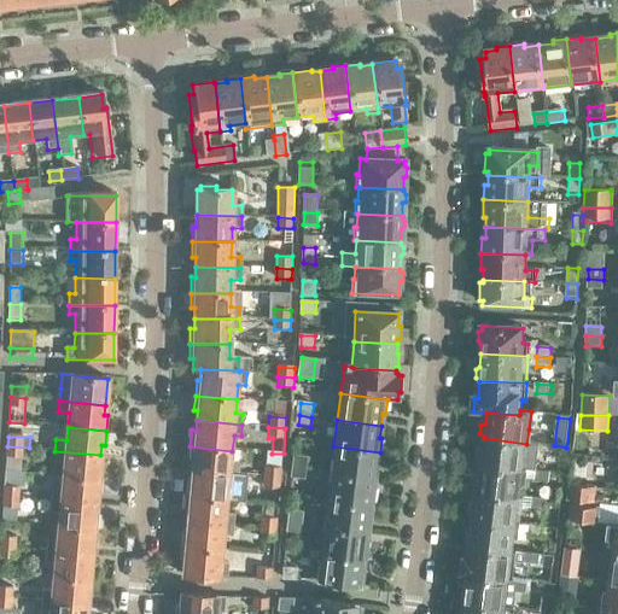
[(526,444),(484,438),(483,450),(477,451),(476,461),(481,465),(524,469),(526,444)]
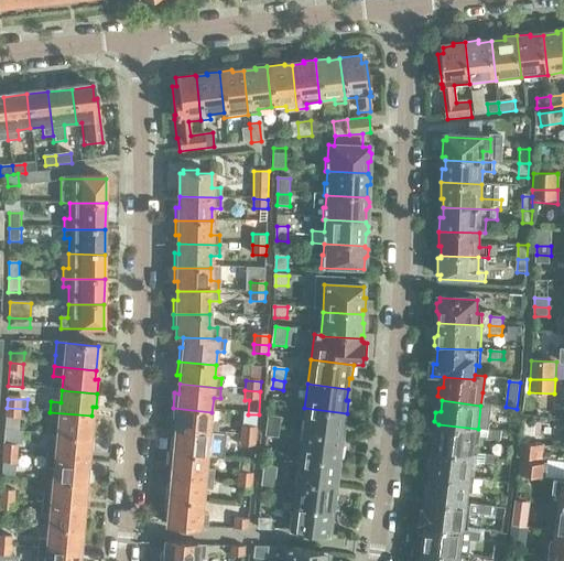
[(492,407),(491,416),(502,417),(503,408),(492,407)]
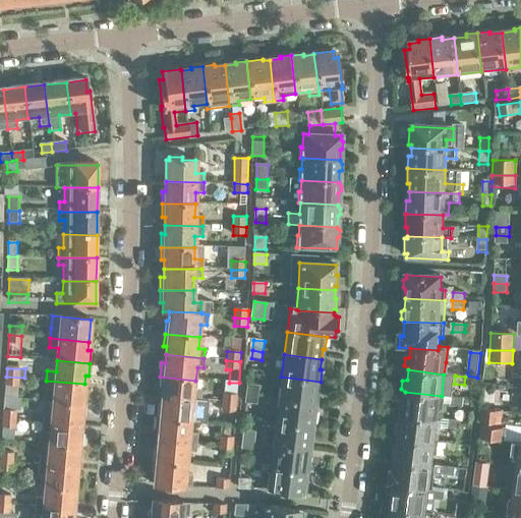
[(24,387),(24,378),(6,377),(6,386),(24,387)]
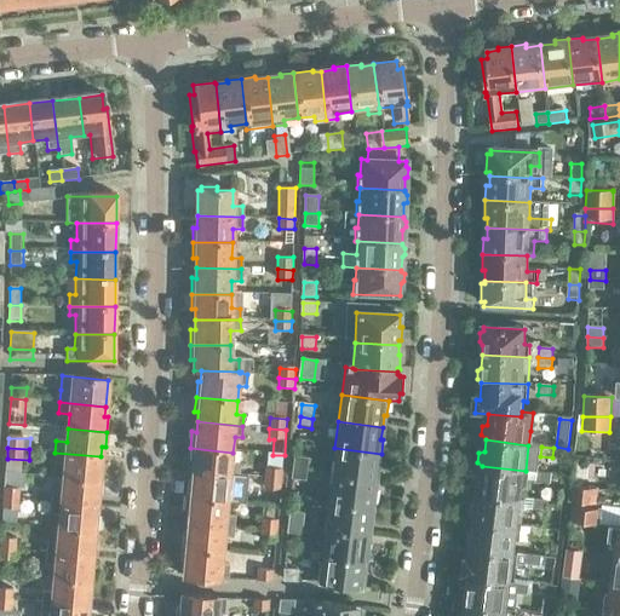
[(231,465),(233,453),(190,448),(189,461),(193,462),(193,472),(237,477),(239,466),(231,465)]
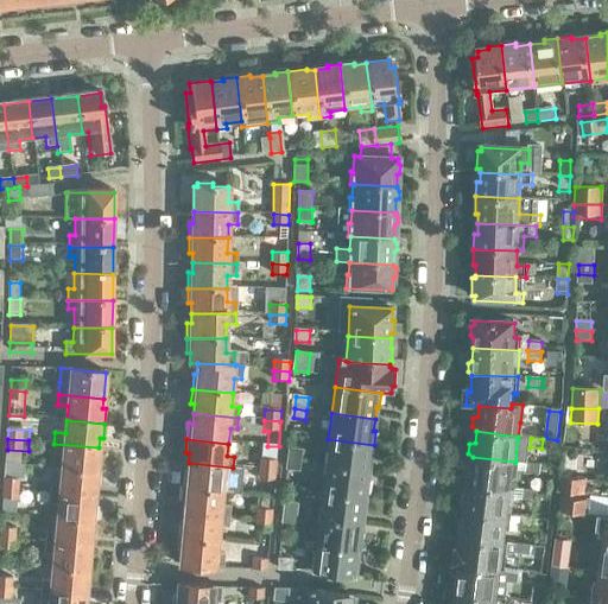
[(324,466),(368,471),(369,459),(372,461),(374,445),(328,439),(324,466)]
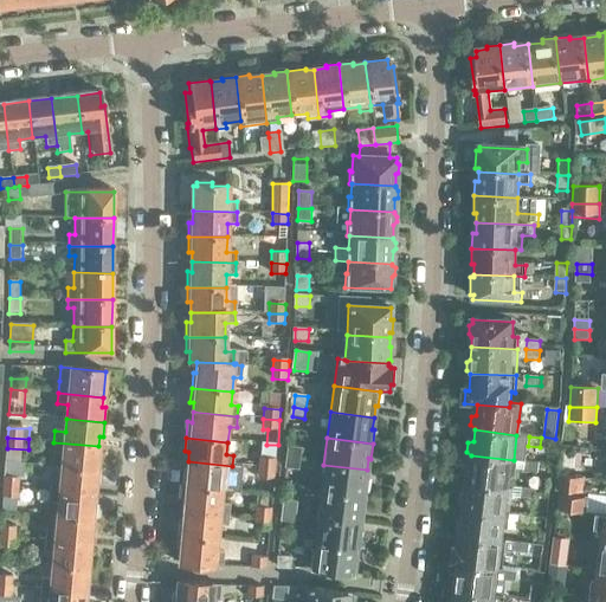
[(63,453),(62,468),(100,472),(101,457),(97,457),(98,446),(53,442),(53,452),(63,453)]
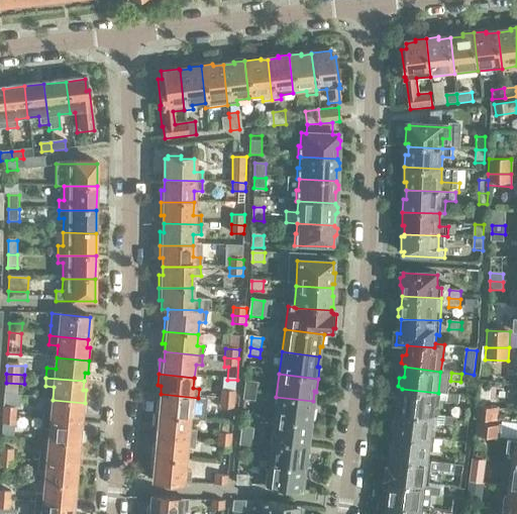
[(245,382),(244,393),(256,395),(259,384),(245,382)]
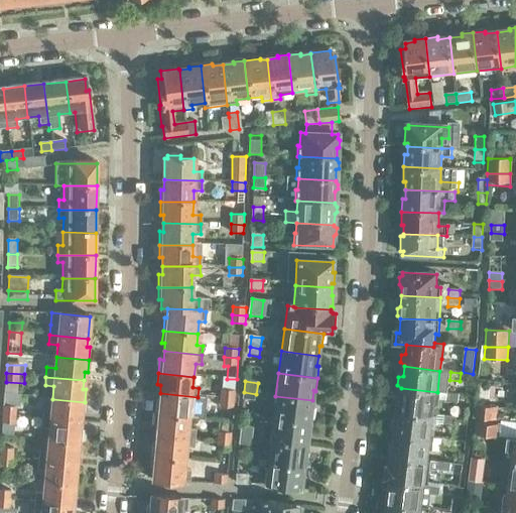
[(394,408),(398,411),(434,416),(437,392),(401,388),(400,398),(395,400),(394,408)]
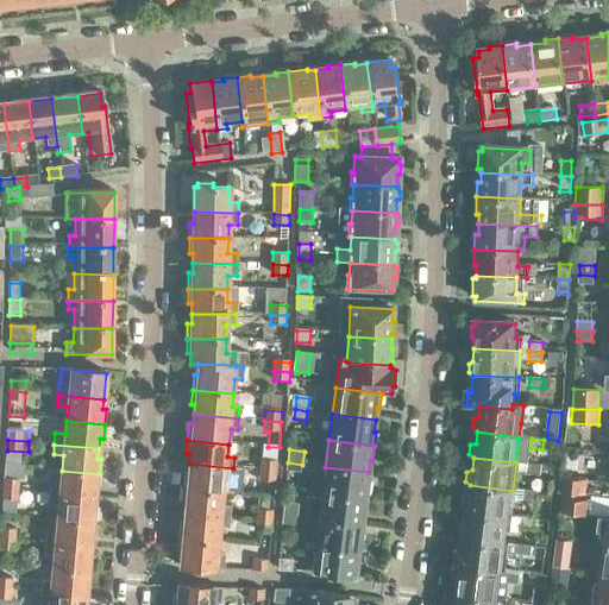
[(263,471),(276,472),(277,462),(263,461),(263,471)]
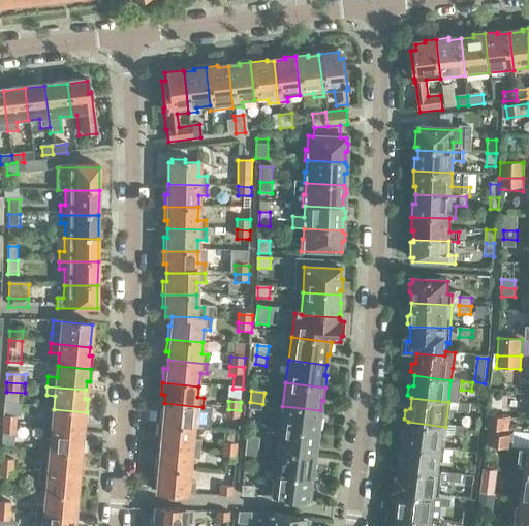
[(262,404),(250,402),(249,410),(262,412),(262,404)]
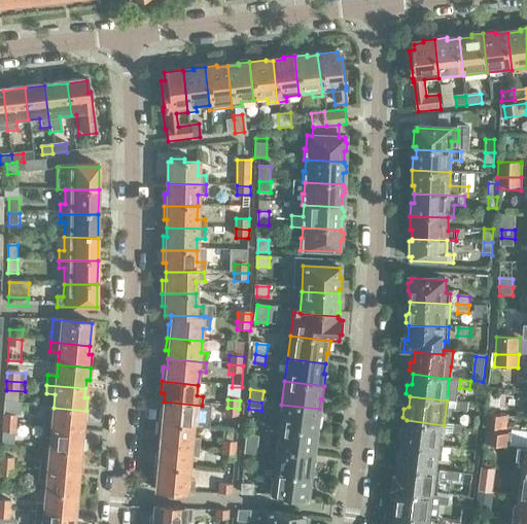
[(160,410),(159,423),(194,426),(195,415),(202,415),(202,406),(164,402),(163,411),(160,410)]
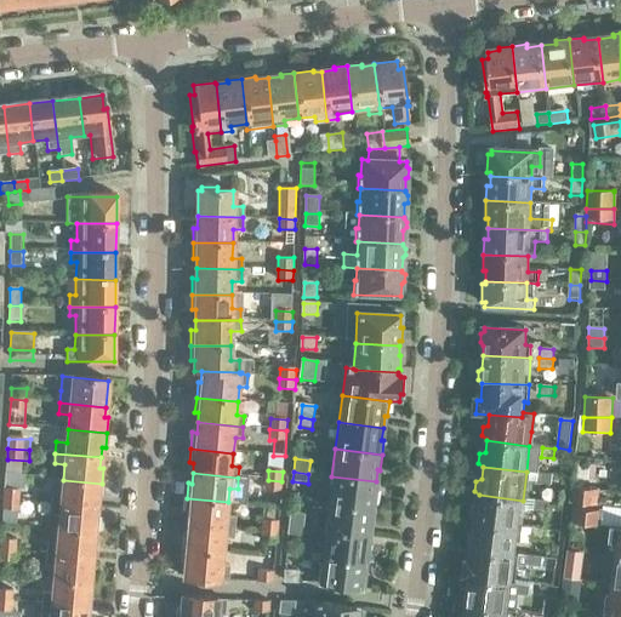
[(551,485),(552,475),(539,473),(537,483),(551,485)]
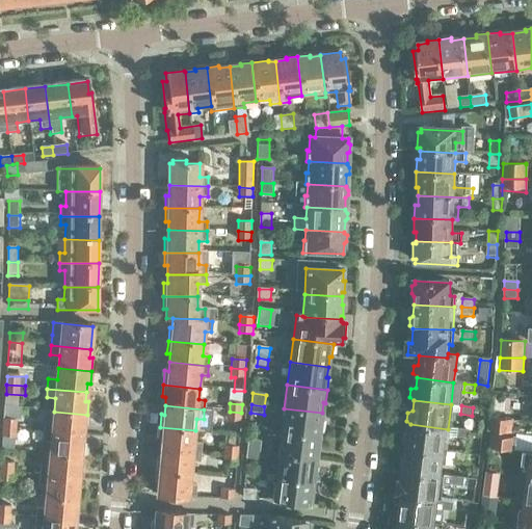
[(284,408),(281,431),(321,437),(323,423),(321,423),(322,413),(284,408)]
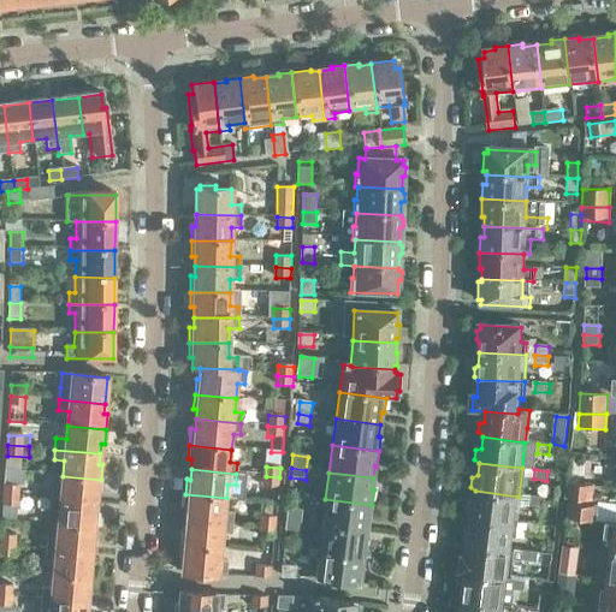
[(100,493),(101,480),(63,476),(61,488),(51,488),(49,500),(95,504),(96,493),(100,493)]
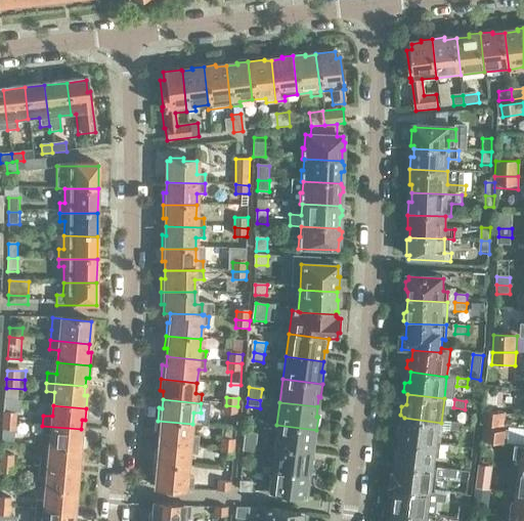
[(484,413),(483,425),(504,427),(505,415),(484,413)]
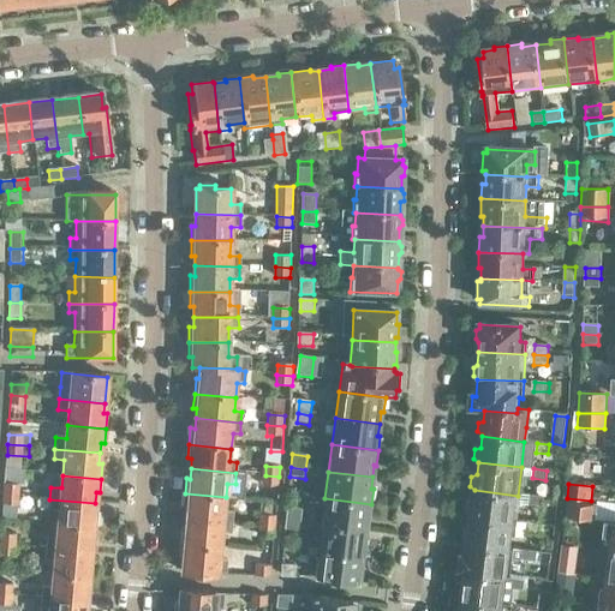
[(5,485),(5,496),(18,497),(19,486),(5,485)]
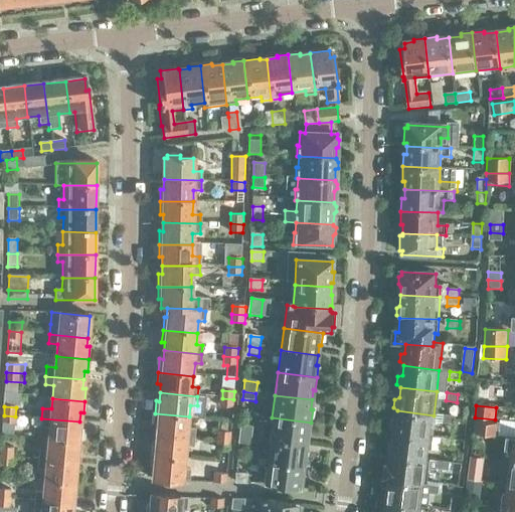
[(436,415),(434,415),(397,410),(396,420),(391,422),(390,430),(394,434),(431,438),(434,438),(436,415)]
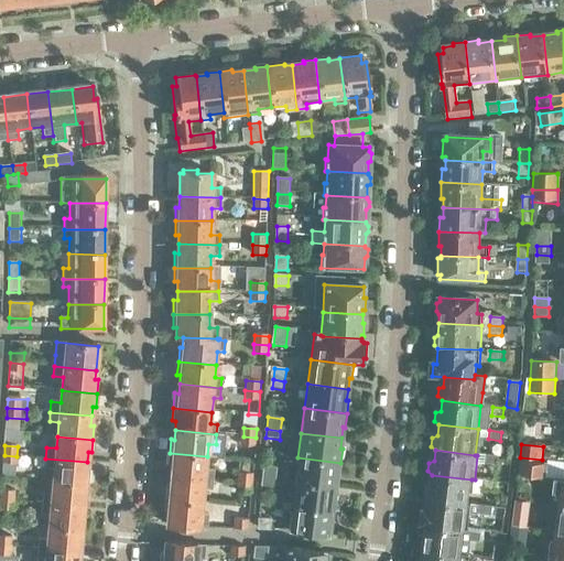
[(171,466),(171,477),(213,481),(213,471),(206,470),(207,456),(170,453),(169,466),(171,466)]
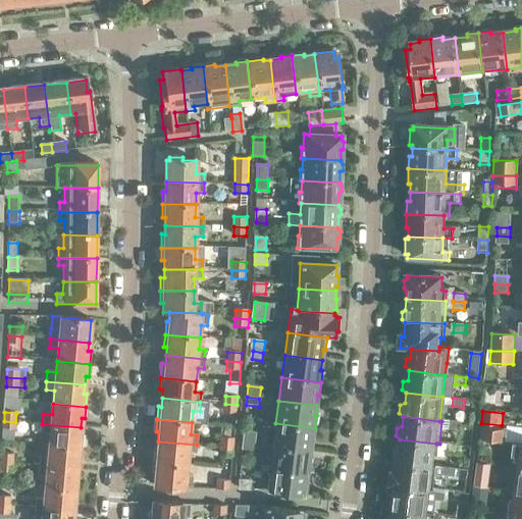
[(15,431),(15,422),(4,421),(3,430),(15,431)]
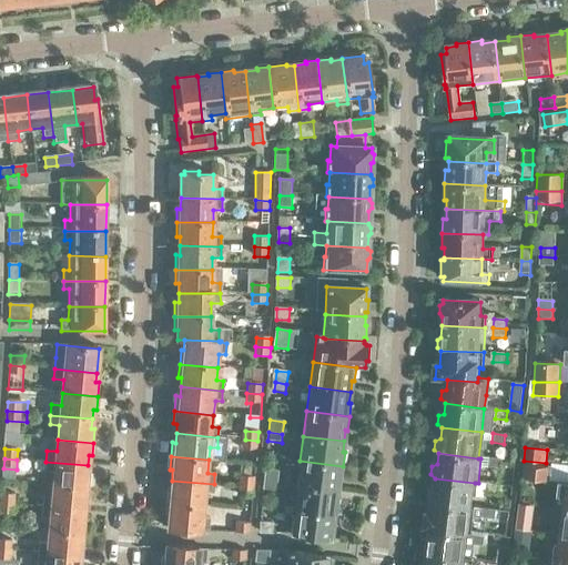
[(500,471),(501,462),(490,460),(489,468),(500,471)]
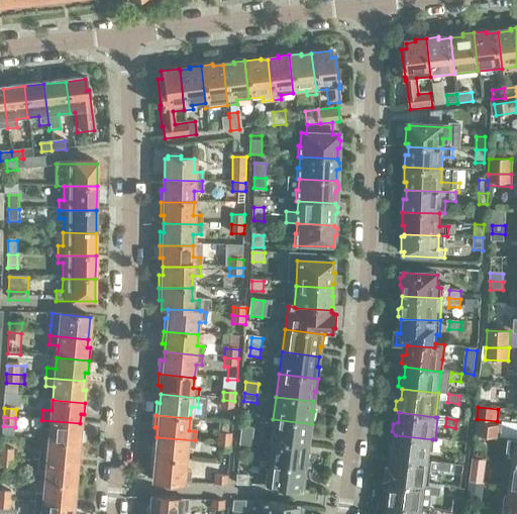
[(310,437),(312,424),(273,419),(270,442),(307,446),(308,437),(310,437)]
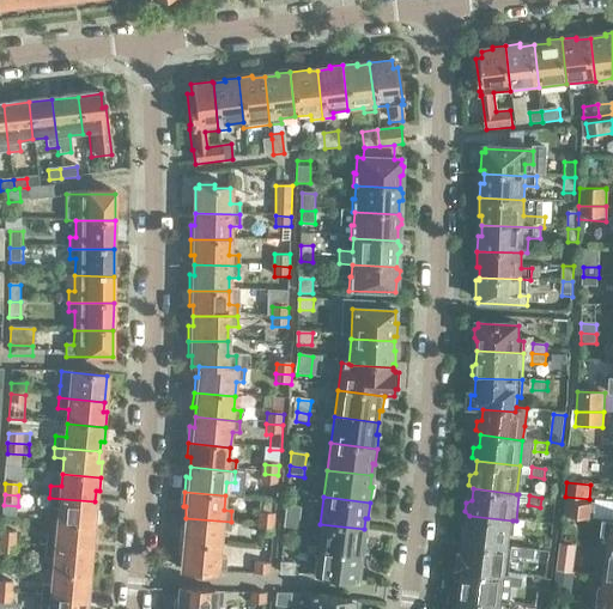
[(47,523),(58,524),(96,527),(98,511),(93,511),(95,501),(49,498),(49,507),(47,523)]
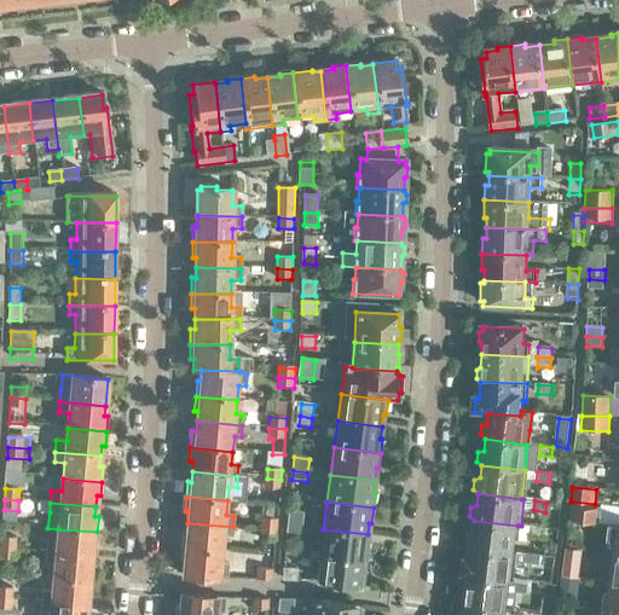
[(574,508),(573,521),(597,524),(599,510),(574,508)]
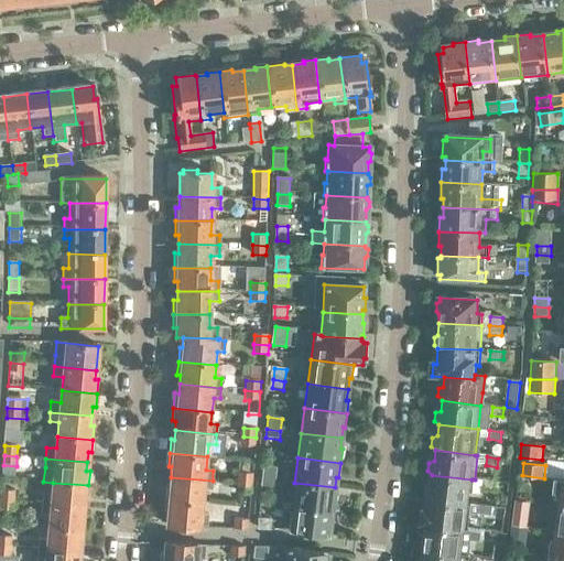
[(264,466),(262,478),(275,479),(278,468),(264,466)]
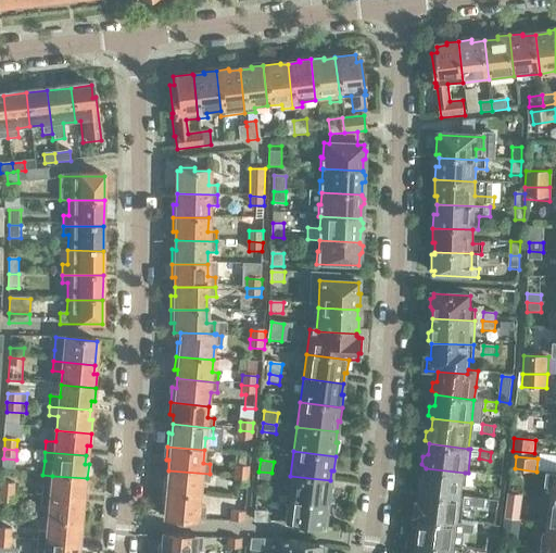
[(237,468),(236,476),(249,477),(250,469),(237,468)]
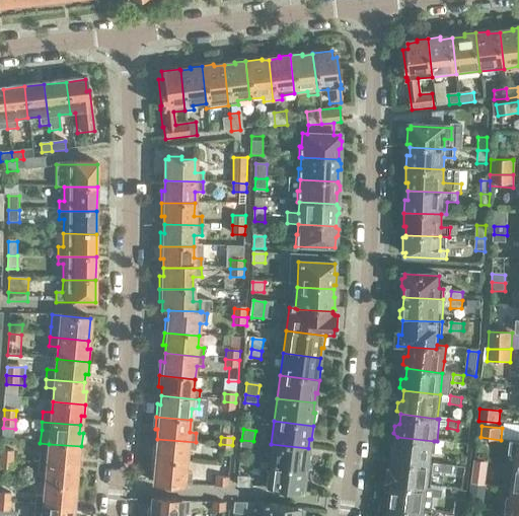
[(390,456),(395,459),(431,464),(433,453),(434,441),(397,437),(396,448),(391,449),(390,456)]
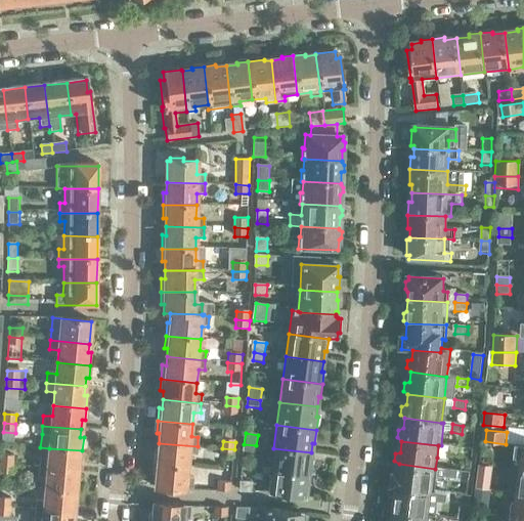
[(198,446),(159,443),(158,451),(155,451),(153,464),(188,467),(189,456),(197,457),(198,446)]
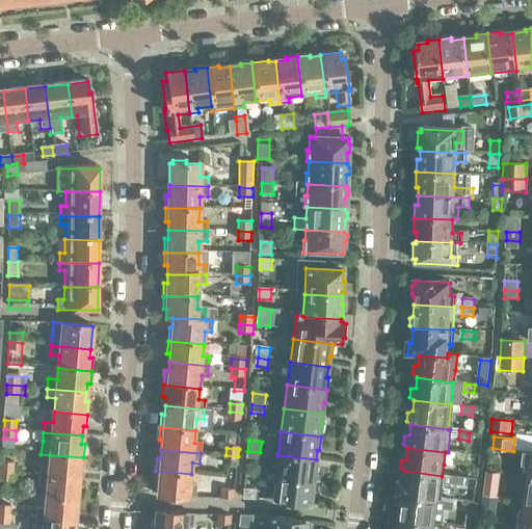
[(260,452),(247,451),(246,459),(260,460),(260,452)]
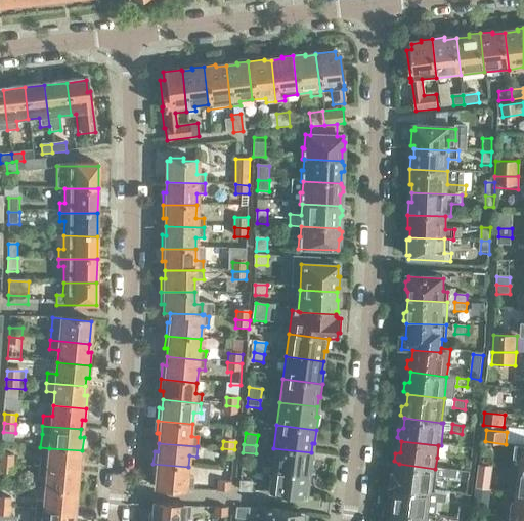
[(517,472),(523,472),(523,445),(515,444),(514,458),(518,459),(517,472)]
